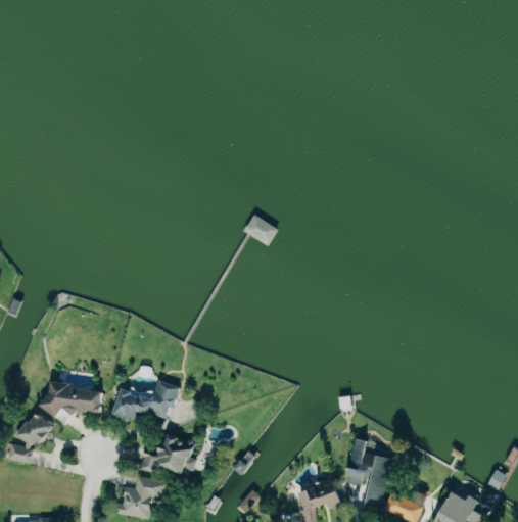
[(121,388),(112,415),(137,422),(140,412),(163,419),(168,407),(172,408),(179,386),(158,380),(152,398),(121,388)]
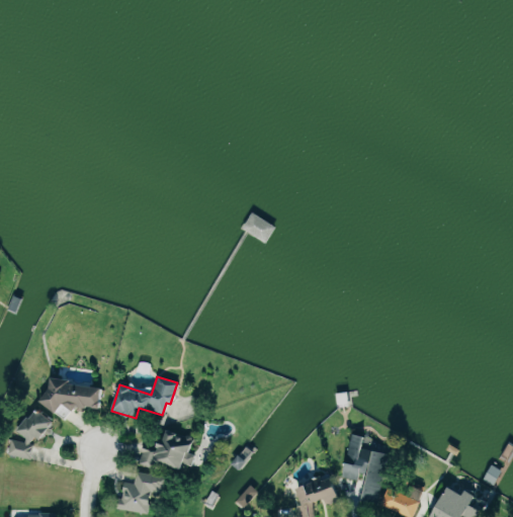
[(100,411),(101,384),(47,381),(45,412),(65,413),(65,409),(100,411)]
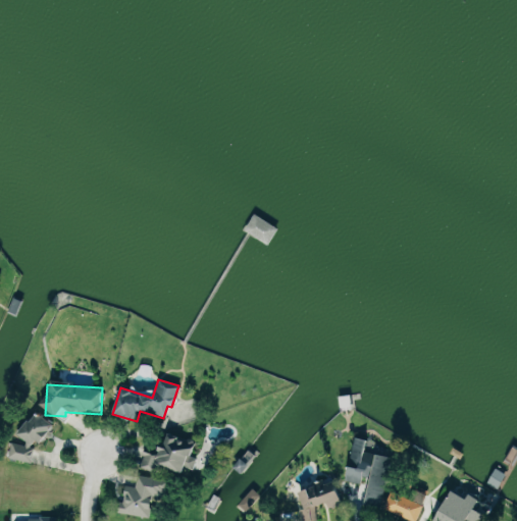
[(30,464),(34,447),(44,449),(50,420),(24,415),(19,435),(26,437),(23,446),(10,443),(7,458),(30,464)]
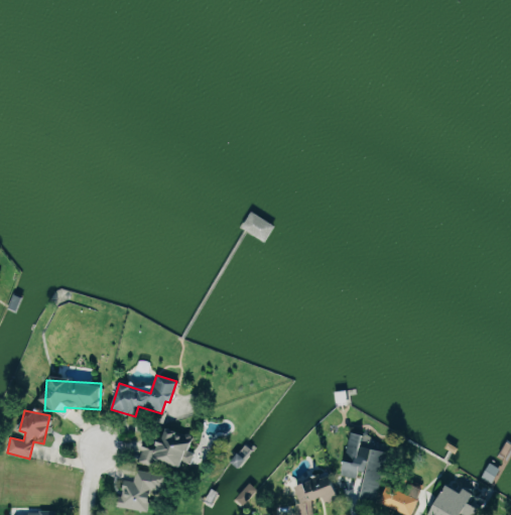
[(155,461),(180,467),(181,463),(189,465),(193,453),(187,452),(192,437),(162,429),(157,446),(141,442),(136,464),(153,469),(155,461)]
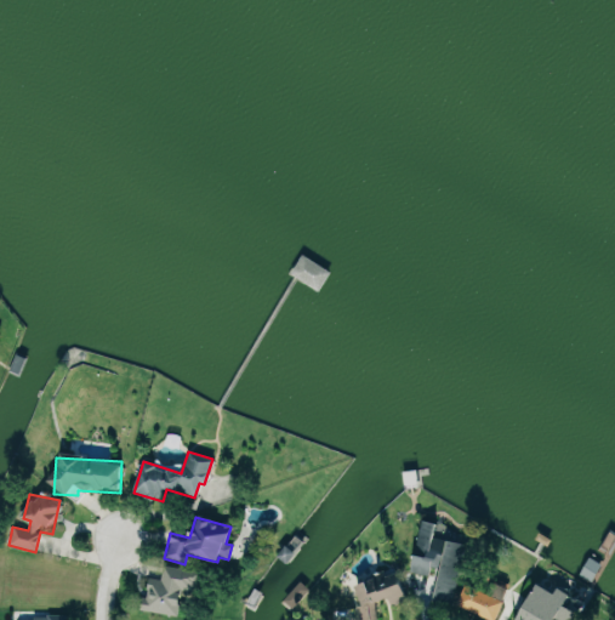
[(408,575),(438,582),(433,599),(450,604),(465,545),(419,534),(408,575)]
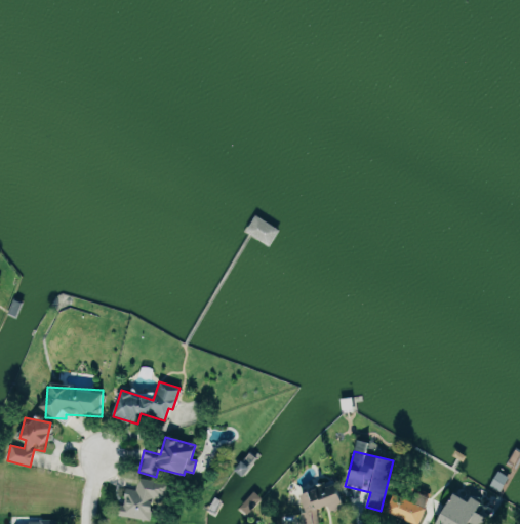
[(149,521),(153,500),(162,501),(165,483),(136,479),(134,490),(124,488),(120,516),(149,521)]
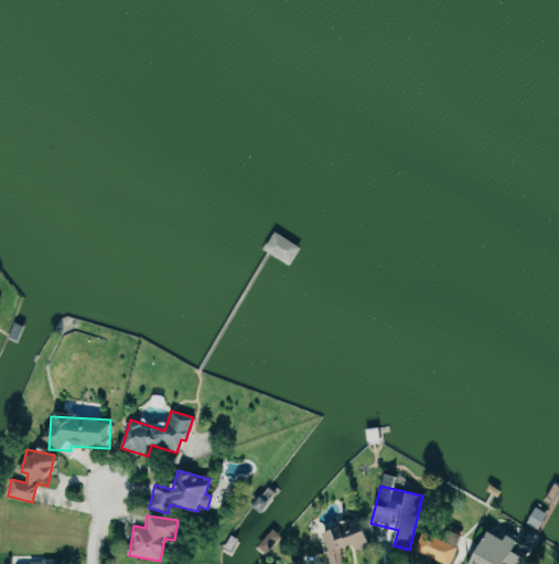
[(321,533),(328,551),(322,553),(325,563),(342,563),(337,550),(352,544),(355,552),(369,546),(359,519),(321,533)]
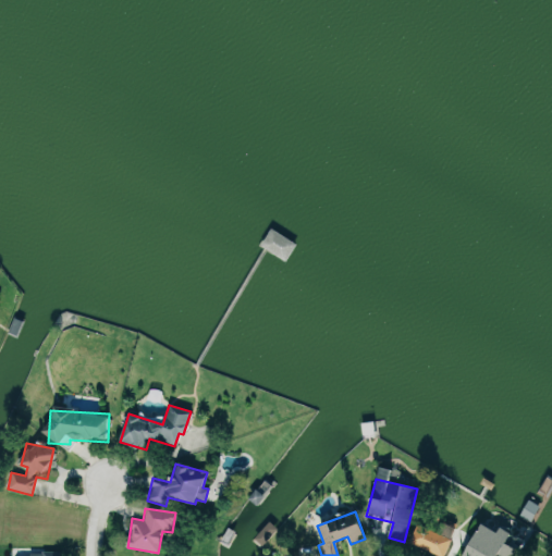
[(274,531),(268,523),(256,535),(262,542),(274,531)]
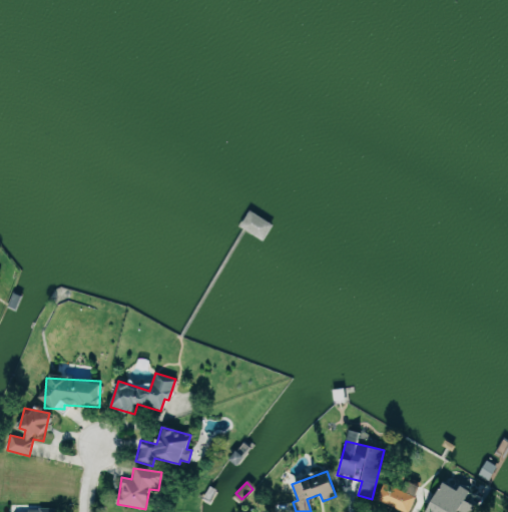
[(469,511),(473,503),(466,500),(471,490),(460,485),(458,489),(443,482),(428,511),(469,511)]
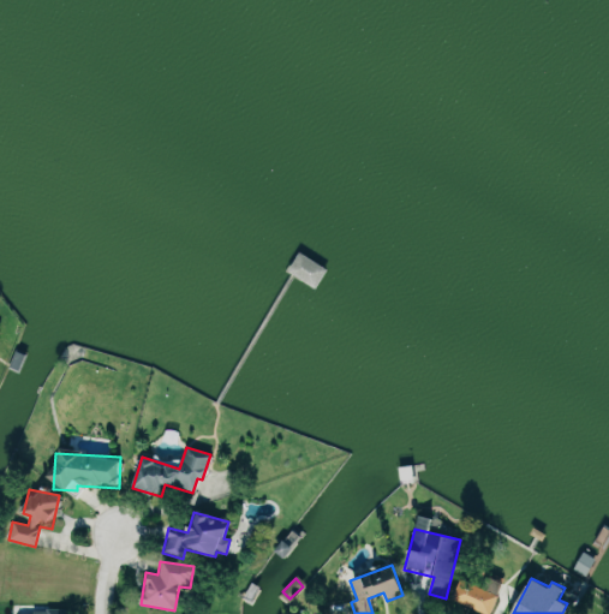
[(490,613),(499,595),(461,579),(453,600),(485,613),(490,613)]
